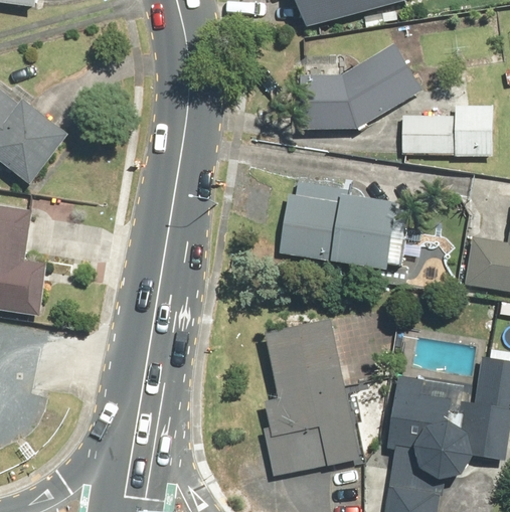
[(299,0),(308,27),(399,0),(299,0)]
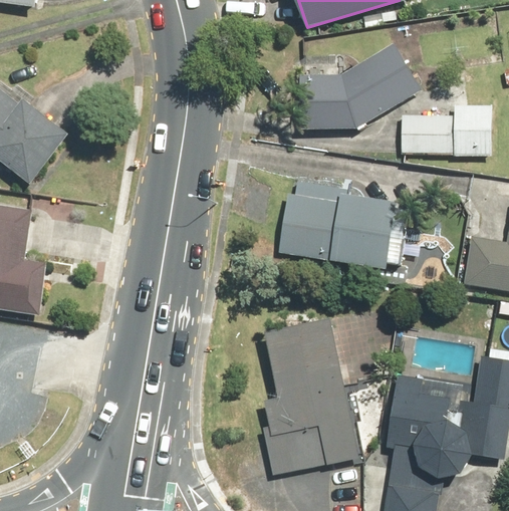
[(308,103),(309,130),(355,129),(422,89),(395,42),(362,60),(374,80),(339,100),(335,94),(322,94),(322,103),(308,103)]
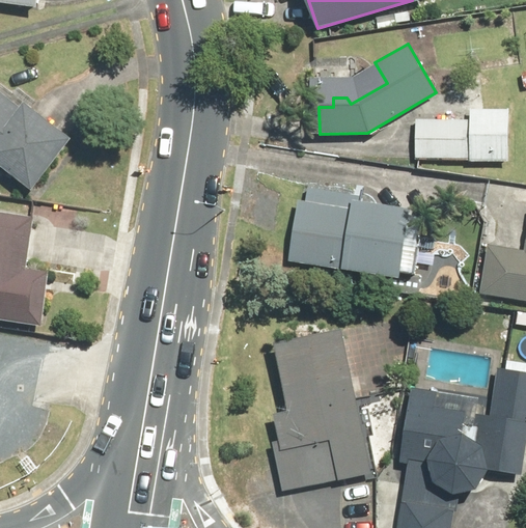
[(75,142),(0,83),(0,165),(35,192),(75,142)]
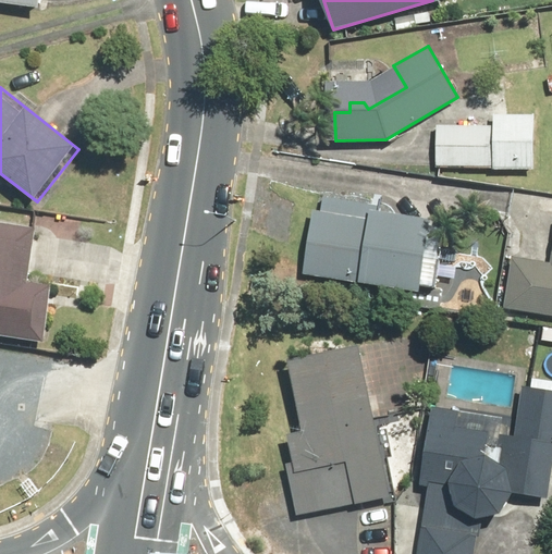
[(433,167),(491,168),(536,169),(537,115),(492,114),(492,124),(434,123),(433,167)]
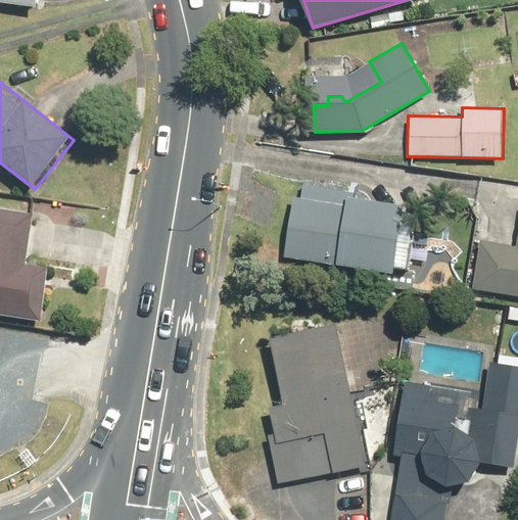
[(300,196),(292,196),(286,264),(397,273),(404,205),(352,201),(354,189),(301,184),(300,196)]
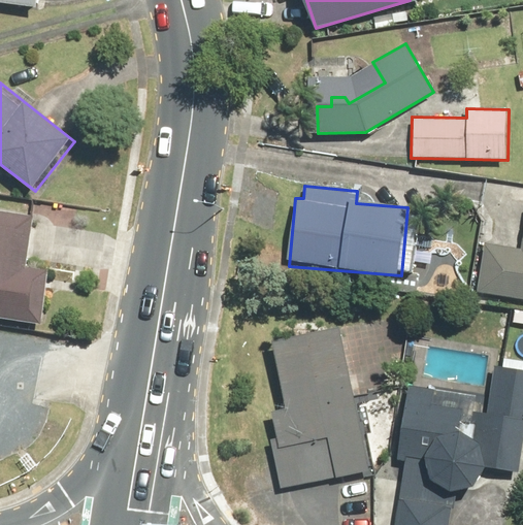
[(0,318),(41,325),(51,269),(31,266),(39,217),(0,210),(0,318)]
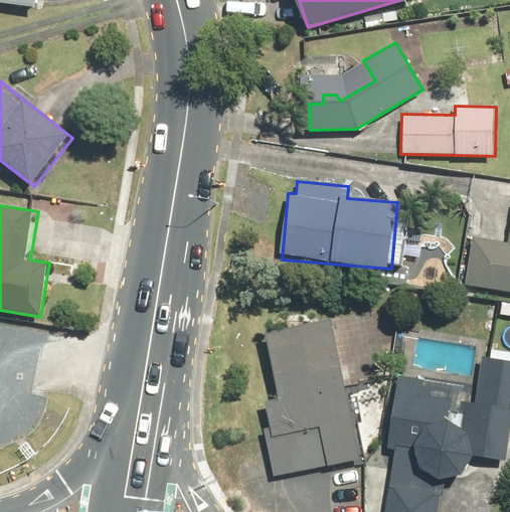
[(509,219),(508,242),(470,238),(465,286),(509,290),(509,219)]
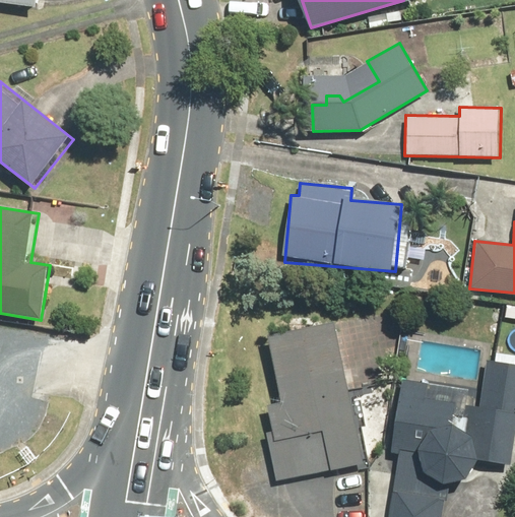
[(273,431),(265,432),(275,481),(366,463),(337,321),(267,335),(280,401),(268,404),(273,431)]
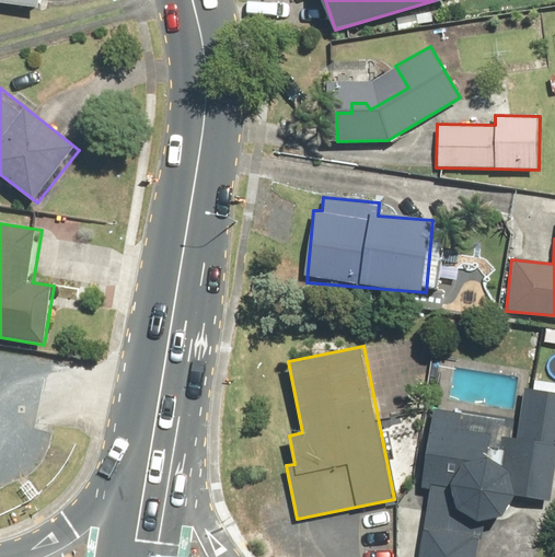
[(474,556),(481,524),(482,524),(483,524),(485,524),(486,524),(487,524),(489,524),(490,523),(492,523),(494,523),(495,522),(496,522),(498,521),(499,521),(500,520),(501,520),(504,519),(505,518),(506,518),(507,517),(508,515),(509,514),(510,513),(511,512),(512,511),(513,510),(515,509),(516,508),(517,507),(517,506),(518,505),(519,503),(519,502),(520,500),(521,499),(521,498),(551,500),(554,466),(554,392),(522,390),(518,440),(505,438),(507,417),(432,407),(423,486),(431,486),(418,556),(474,556)]
